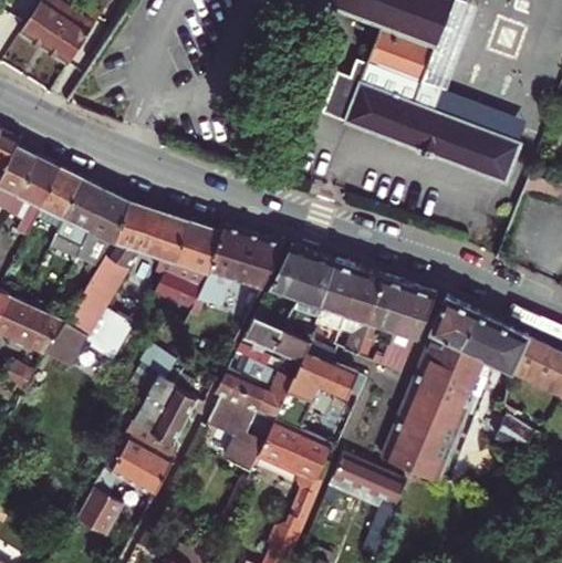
[(69,68),(111,2),(106,0),(99,0),(89,16),(90,20),(87,24),(49,0),(42,0),(20,35),(69,68)]
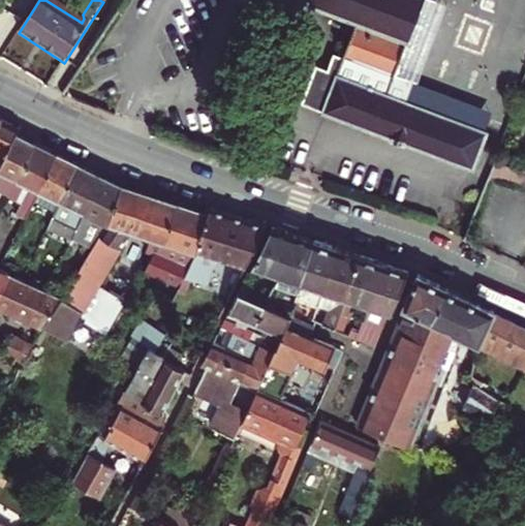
[(488,133),(485,132),(406,103),(413,85),(396,78),(423,0),(432,0),(436,1),(436,0),(308,0),(306,6),(353,27),(342,60),(334,57),(328,72),(315,68),(300,105),(472,174),(488,133)]
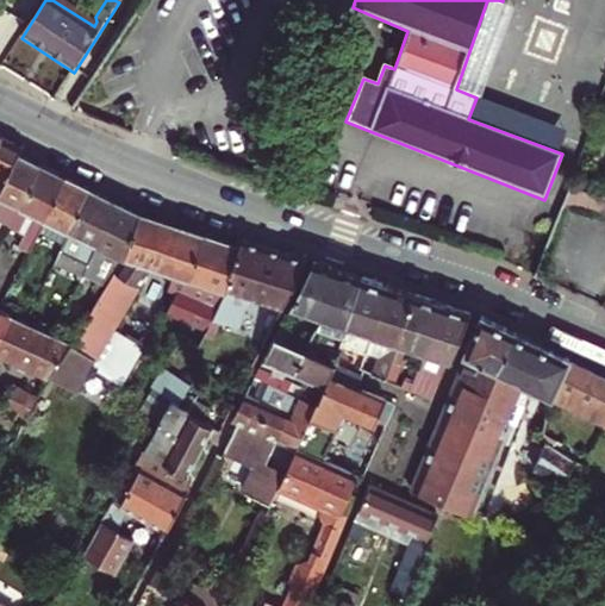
[(604,120),(602,117),(594,118),(592,126),(597,131),(604,130),(604,127),(604,120)]
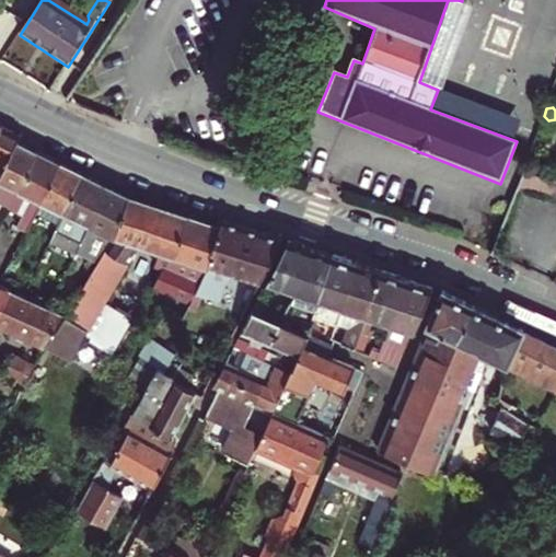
[(0,177),(16,144),(19,141),(0,131),(0,177)]
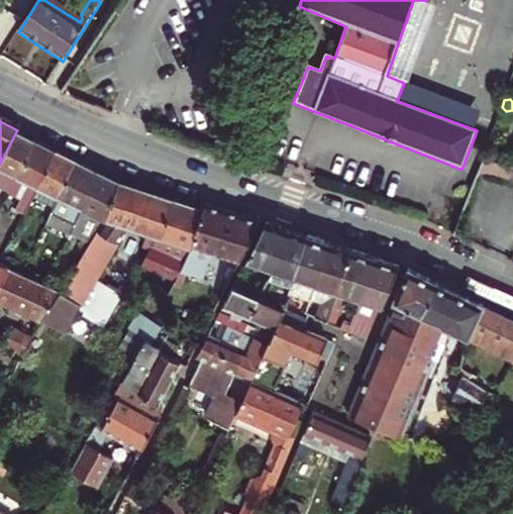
[(0,171),(15,179),(33,142),(15,133),(0,164),(0,171)]
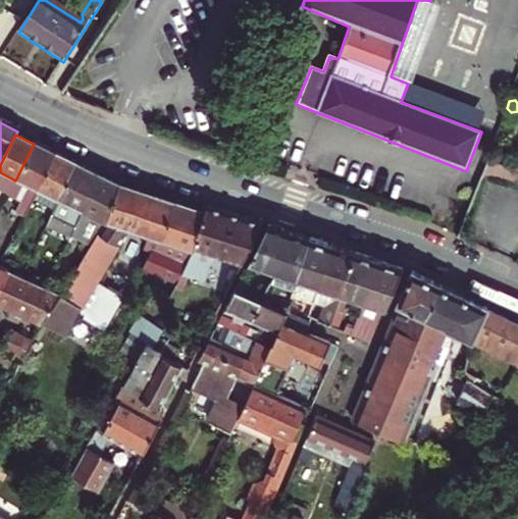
[(34,144),(15,180),(31,188),(38,191),(56,155),(34,144)]
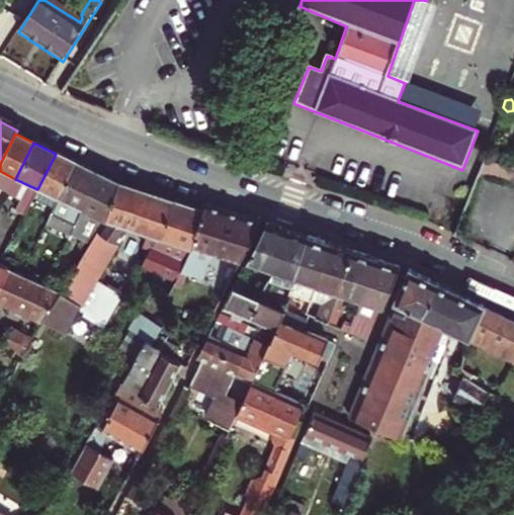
[(74,162),(56,154),(37,189),(33,198),(53,208),(74,162)]
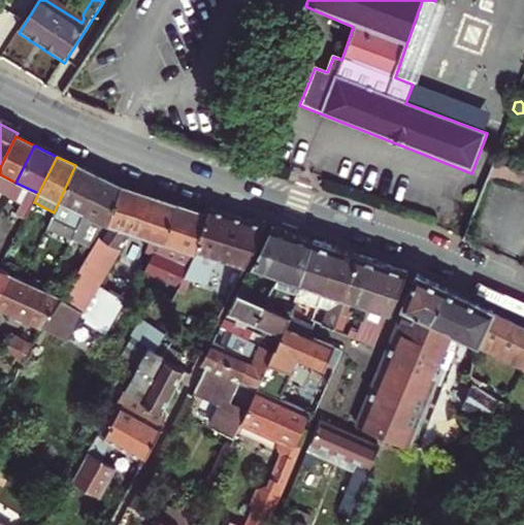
[(99,176),(75,165),(54,212),(75,223),(77,221),(80,214),(99,176)]
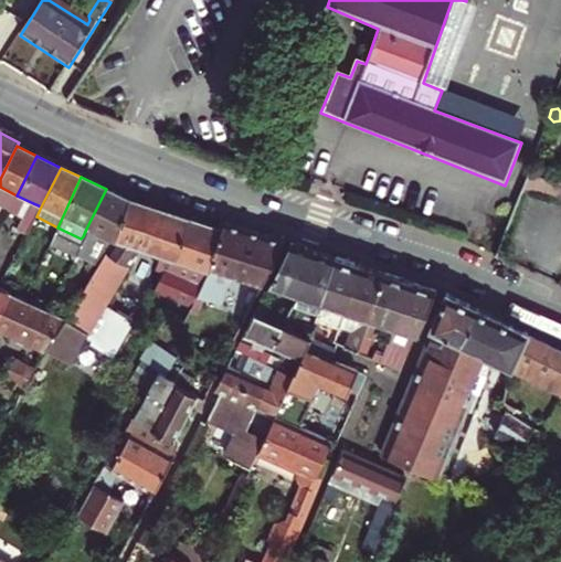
[(560,209),(560,205),(560,190),(527,181),(521,198),(560,209)]
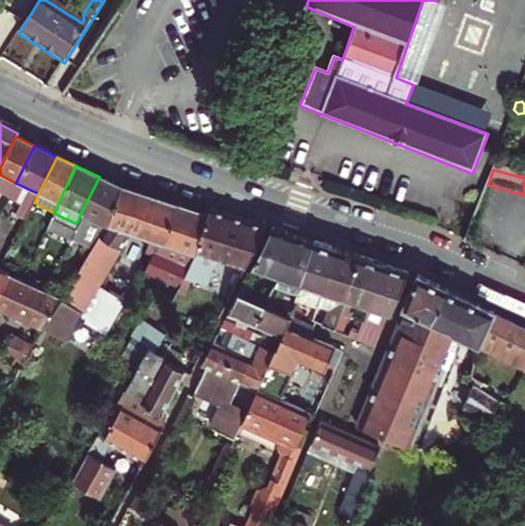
[(120,187),(99,177),(81,214),(107,226),(120,187)]
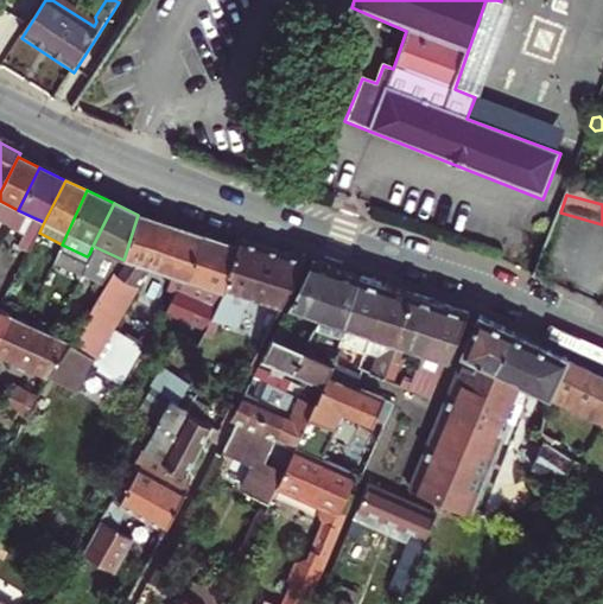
[(150,272),(169,278),(185,230),(138,215),(124,260),(71,345),(70,348),(94,363),(150,272)]
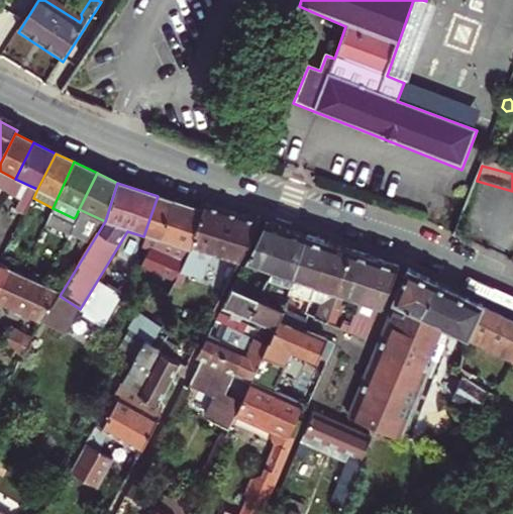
[(37,189),(30,186),(28,191),(25,191),(16,210),(7,212),(0,227),(0,240),(9,245),(28,208),(31,201),(33,198),(37,189)]
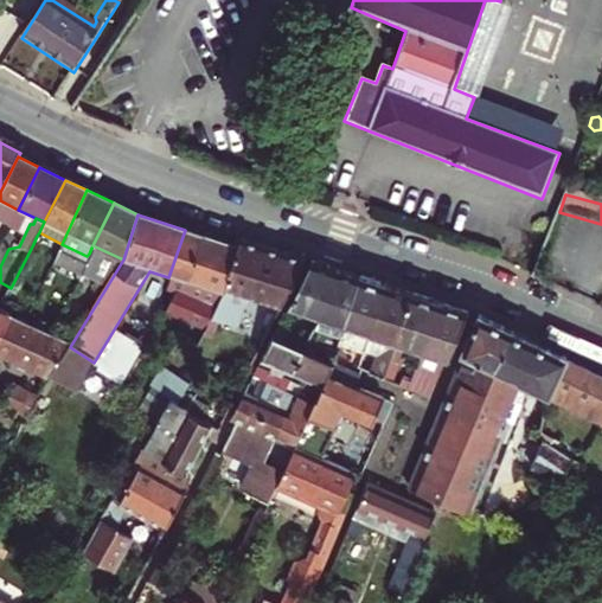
[(185,230),(168,277),(172,278),(187,284),(192,286),(192,284),(209,238),(185,230)]
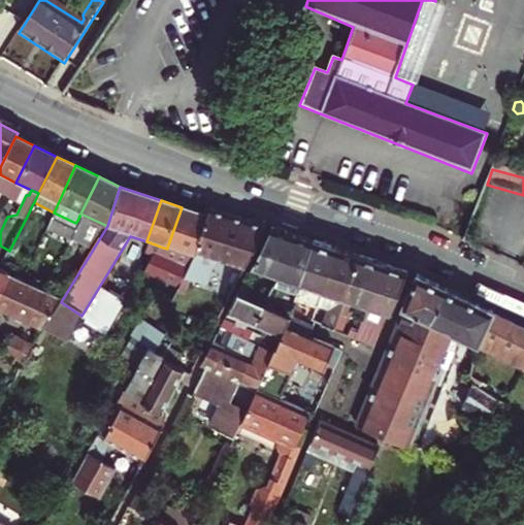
[(41,209),(32,205),(29,212),(37,217),(41,209)]
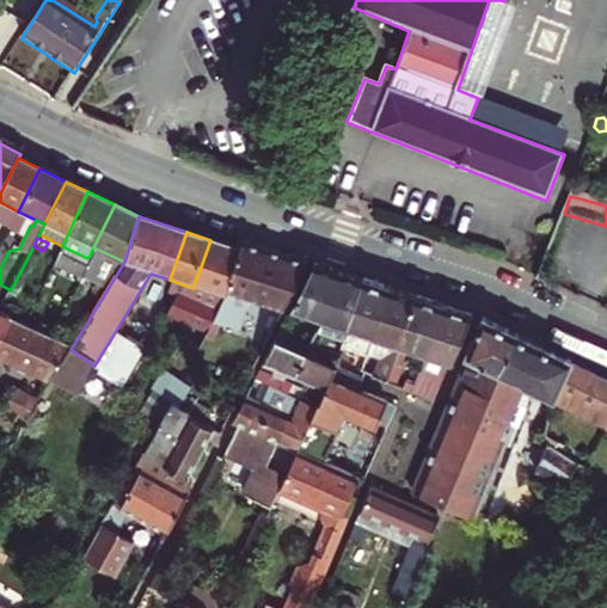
[(239,250),(210,240),(194,287),(226,296),(239,250)]
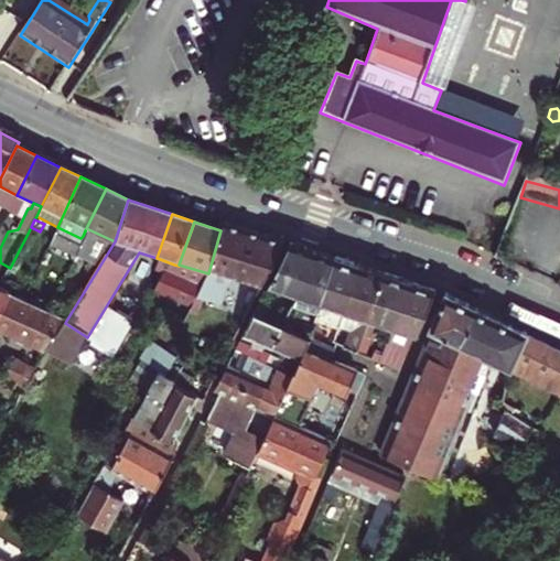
[(221,230),(208,273),(260,289),(283,245),(222,225),(221,230)]
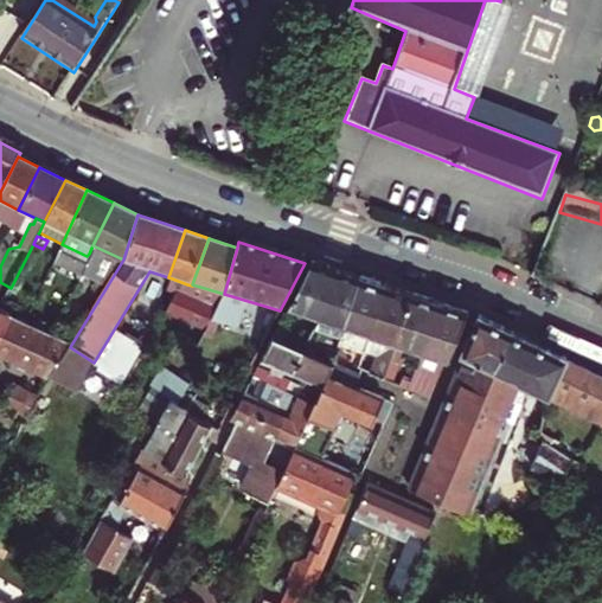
[(100,258),(89,254),(87,256),(82,267),(93,271),(100,258)]
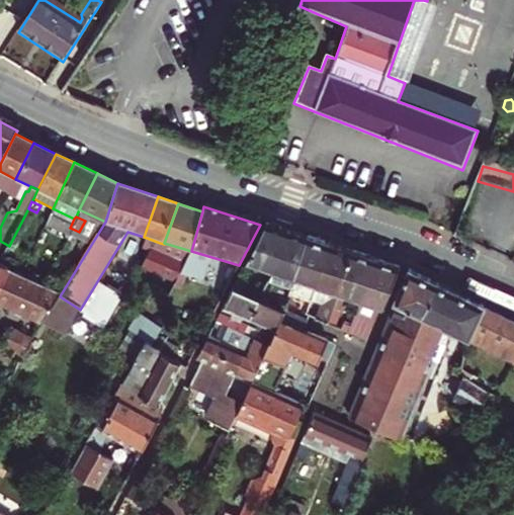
[(265,271),(285,232),(265,226),(245,264),(265,271)]
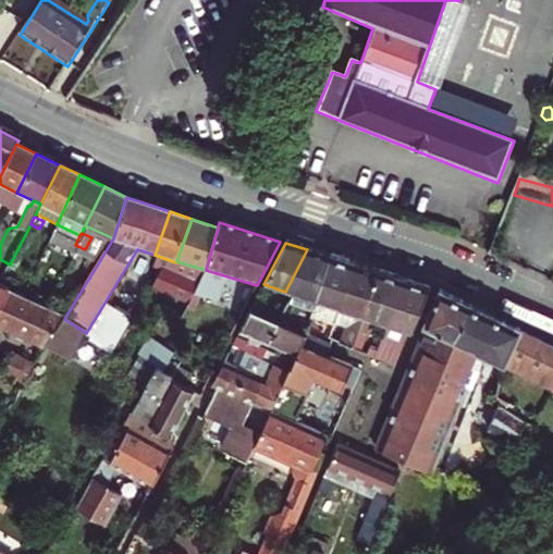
[(302,297),(291,330),(299,334),(304,335),(307,322),(304,321),(306,317),(328,256),(307,249),(285,292),(302,297)]
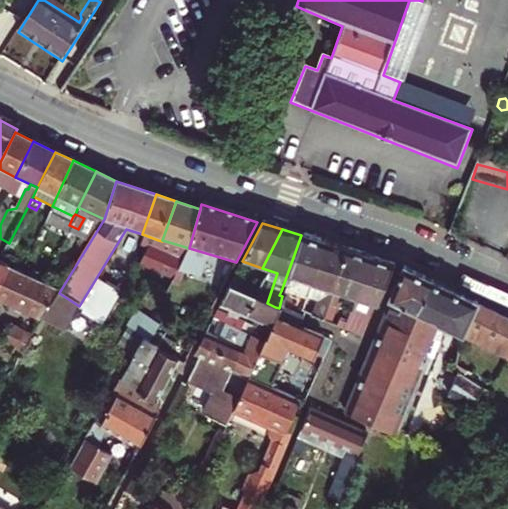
[(306,299),(324,242),(301,235),(281,291),(306,299)]
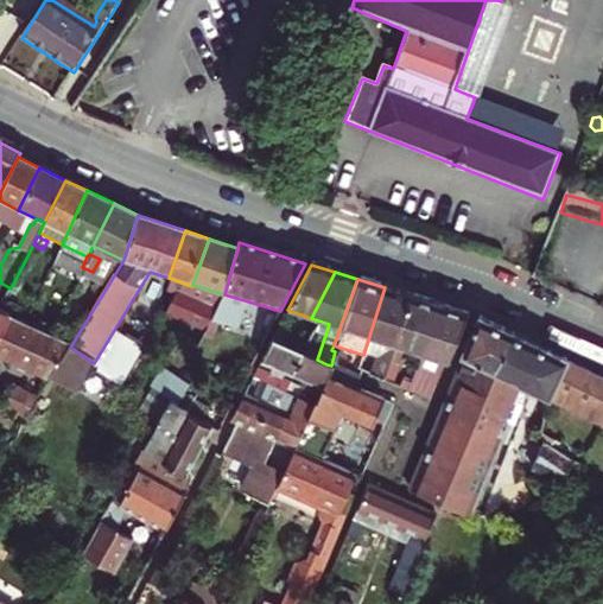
[(188,285),(184,298),(194,303),(185,318),(205,329),(224,294),(192,285),(192,286),(188,285)]
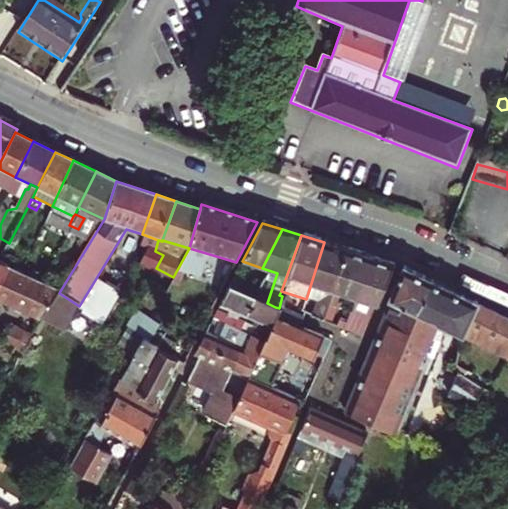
[(321,323),(331,292),(345,248),(324,242),(306,299),(314,302),(310,317),(321,323)]
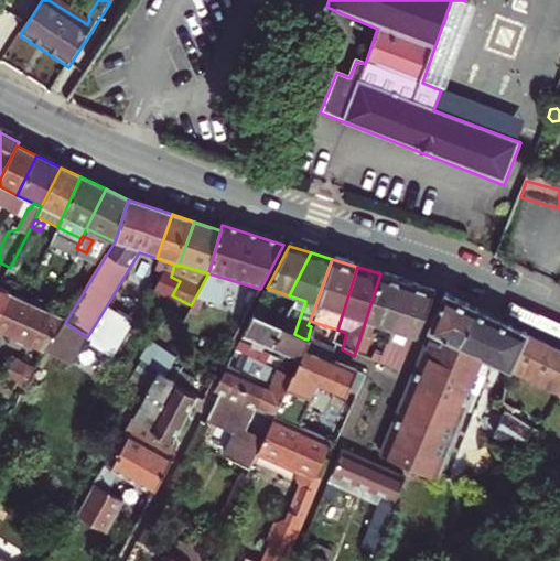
[(180,281),(171,277),(161,273),(153,293),(170,300),(172,295),(180,281)]
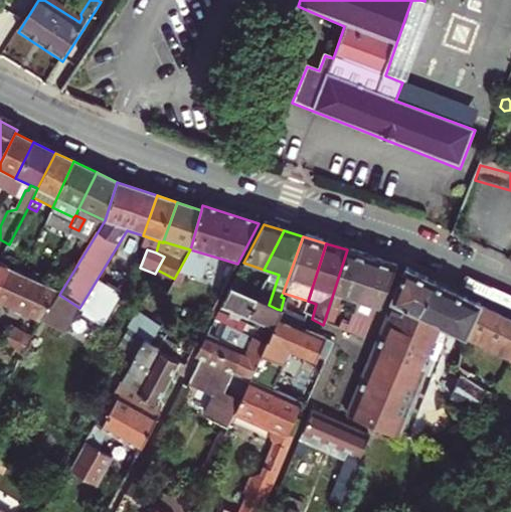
[(367,256),(347,249),(333,294),(346,298),(335,330),(343,334),(345,326),(353,301),(367,256)]
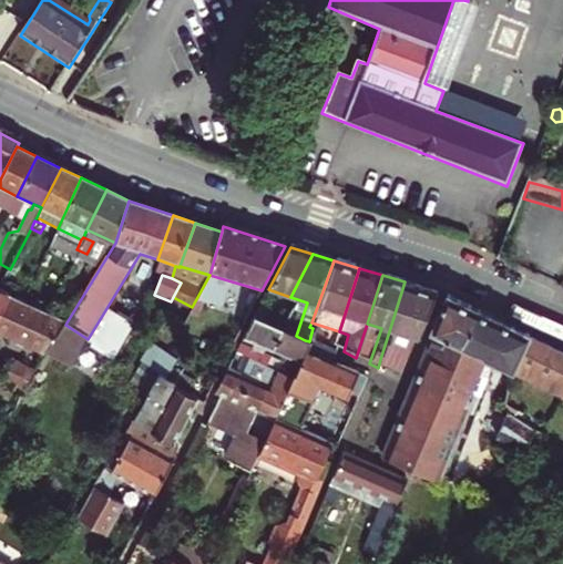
[(405,282),(389,331),(380,359),(378,368),(399,375),(415,337),(417,338),(434,291),(405,282)]
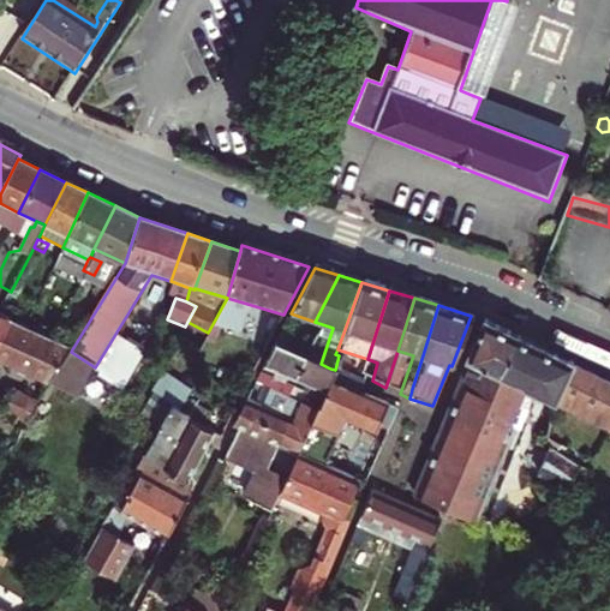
[(0,348),(12,322),(0,317),(0,348)]
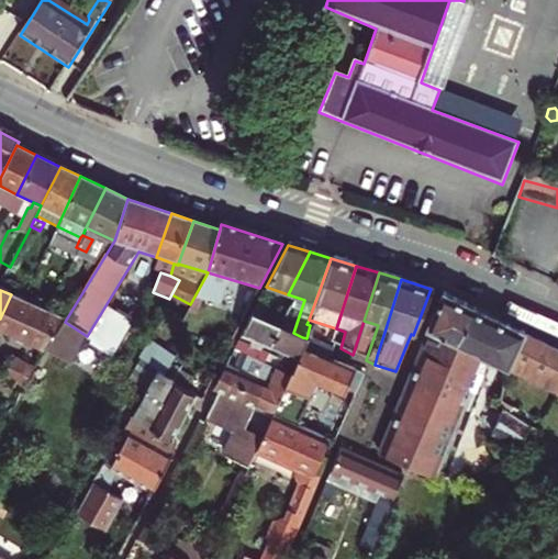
[(456,355),(476,309),(442,293),(426,328),(430,331),(425,342),(456,355)]
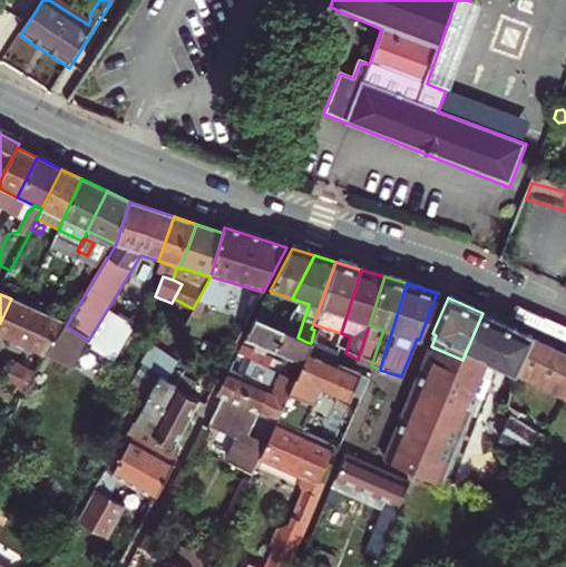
[(67,324),(42,313),(23,304),(11,299),(0,323),(0,335),(38,352),(33,361),(41,364),(66,326),(67,324)]
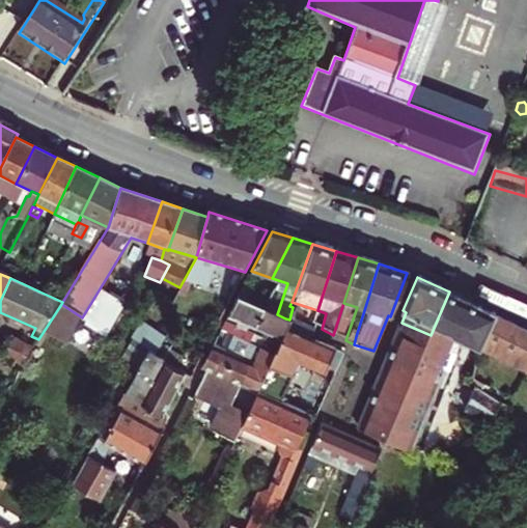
[(401,404),(386,442),(408,452),(434,392),(439,394),(462,343),(479,352),(479,351),(496,314),(449,292),(431,335),(418,364),(401,404)]
